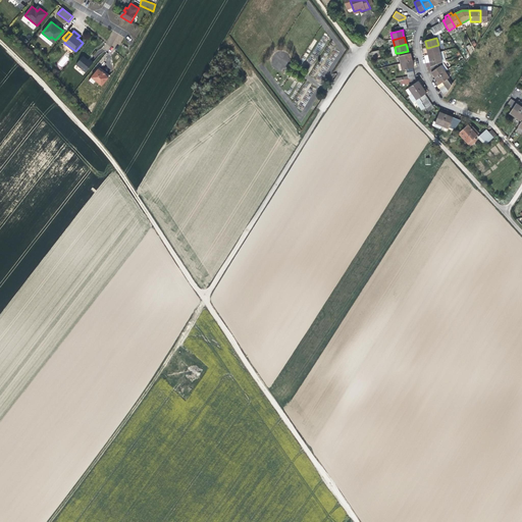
[(439,52),(439,49),(438,45),(427,48),(427,50),(427,51),(428,54),(428,55),(439,52)]
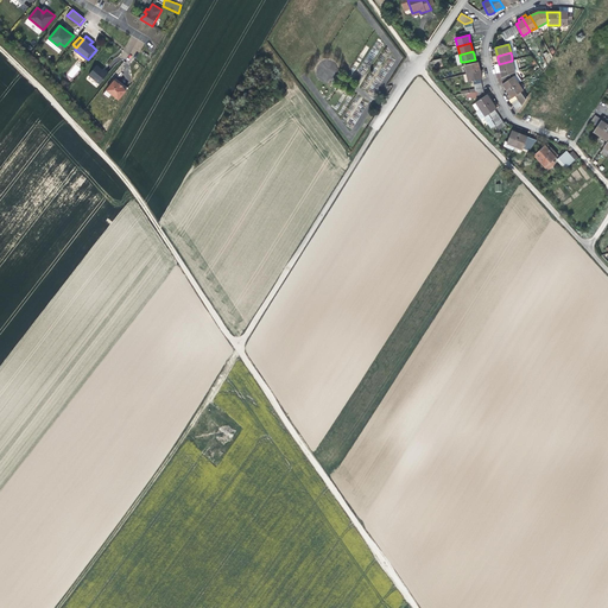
[(499,64),(501,73),(496,74),(498,76),(498,78),(501,77),(515,73),(512,61),(499,64)]
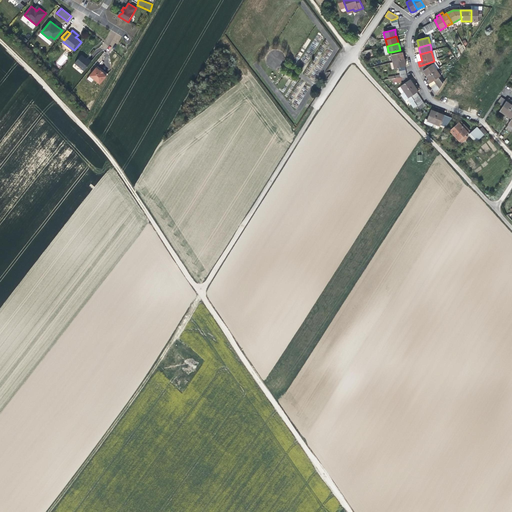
[(404,56),(403,52),(391,55),(393,62),(404,59),(404,56)]
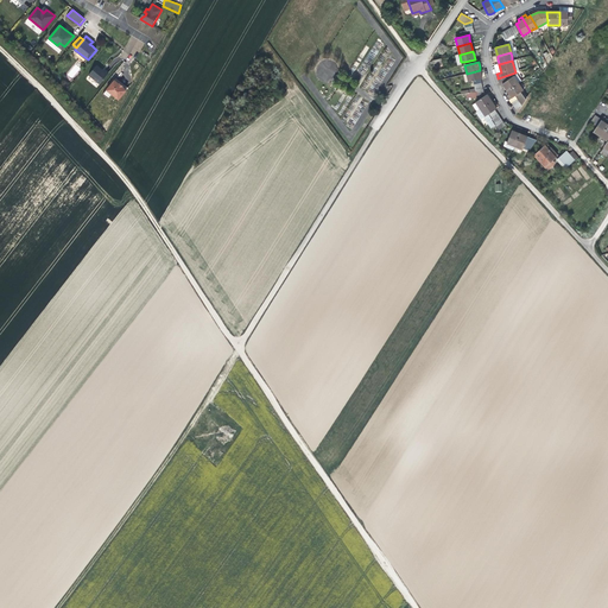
[(100,84),(108,74),(105,70),(103,71),(101,69),(96,65),(89,75),(100,84)]
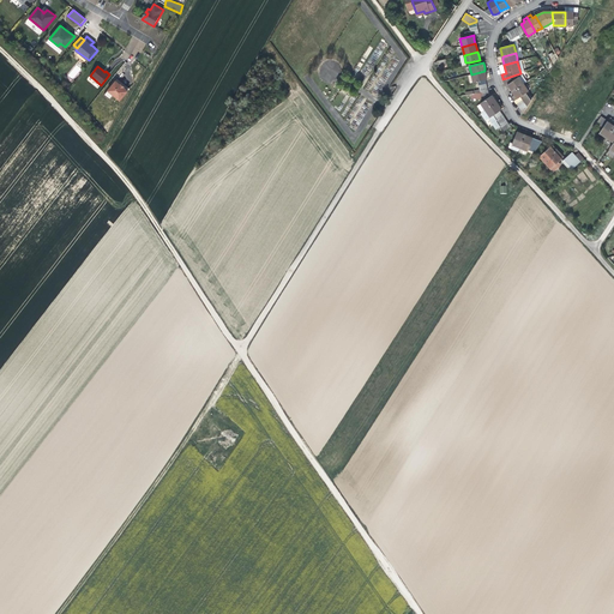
[(477,82),(486,79),(487,79),(486,76),(485,71),(471,74),(474,83),(477,82)]
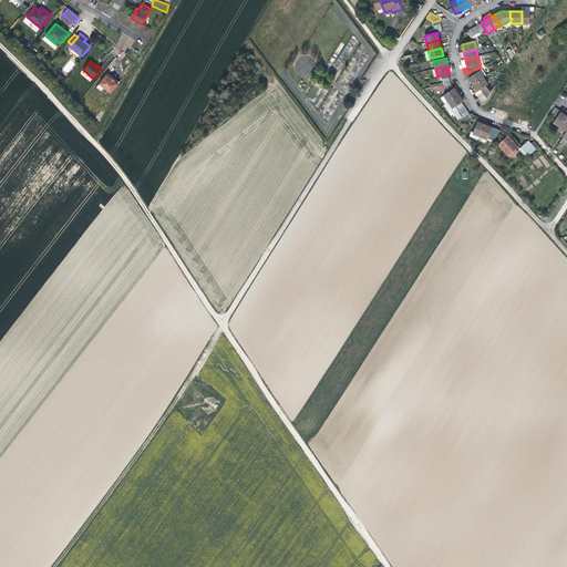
[(468,79),(481,70),(481,68),(467,72),(464,73),(466,80),(468,79)]
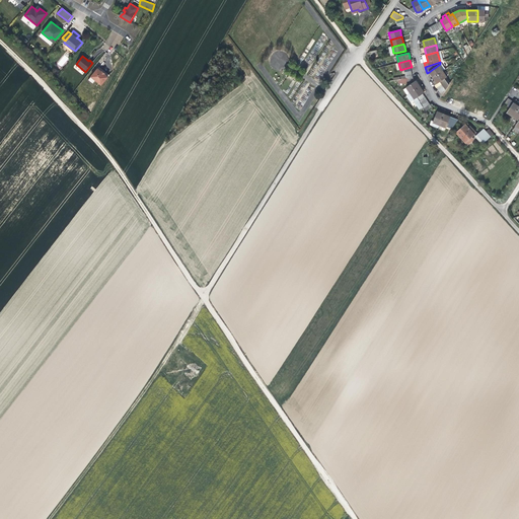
[(441,63),(440,64),(429,72),(432,76),(433,77),(443,71),(445,69),(441,63)]
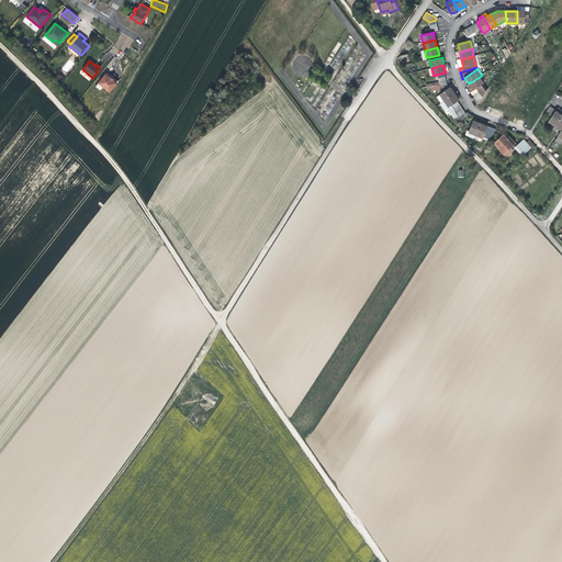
[(495,72),(492,78),(493,78),(492,81),(493,81),(501,70),(498,69),(496,74),(495,72)]
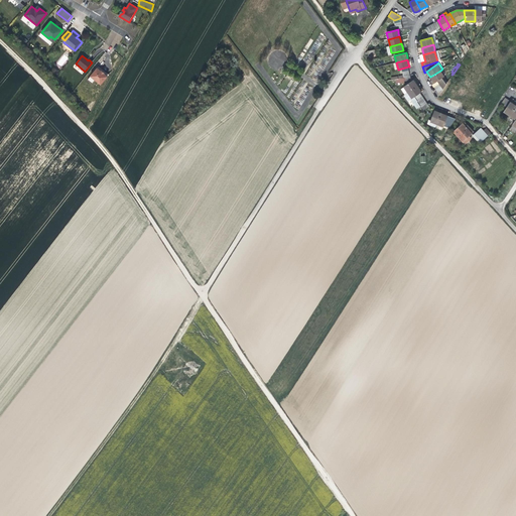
[(108,77),(104,74),(105,74),(103,72),(102,71),(101,72),(97,69),(91,76),(96,81),(101,85),(108,77)]
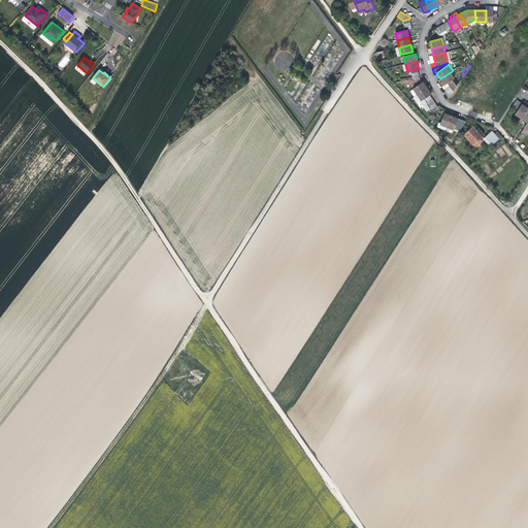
[(444,85),(448,83),(453,79),(454,78),(455,78),(451,72),(440,78),(442,81),(444,85)]
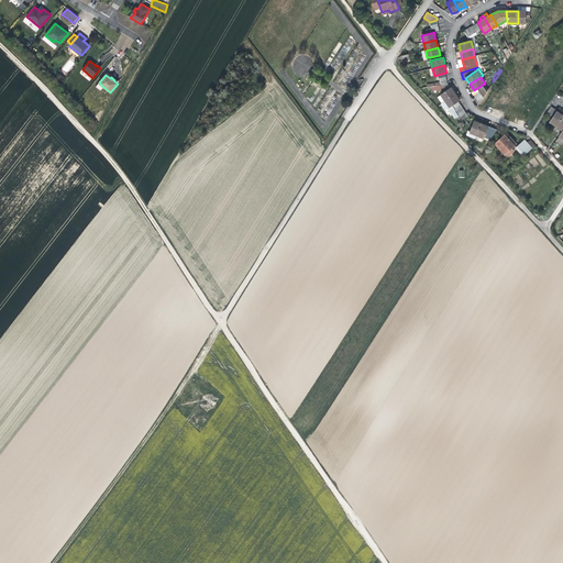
[(487,92),(483,85),(477,88),(479,91),(482,95),(484,97),(487,92)]
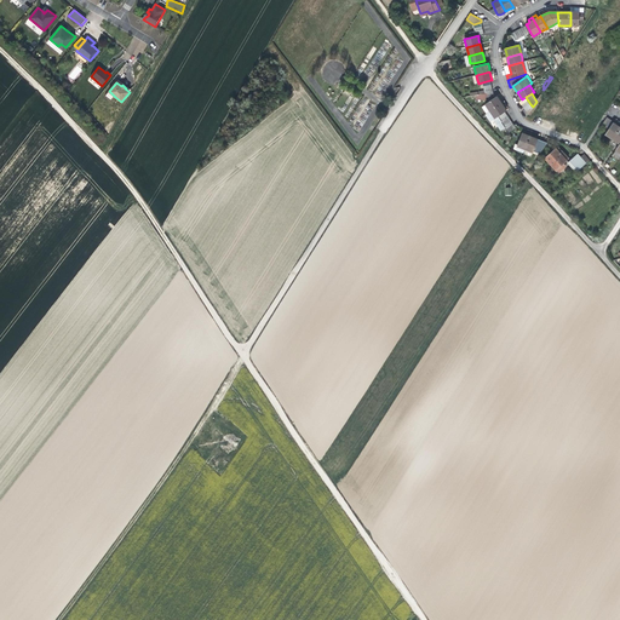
[(486,104),(491,112),(501,103),(499,99),(497,96),(486,104)]
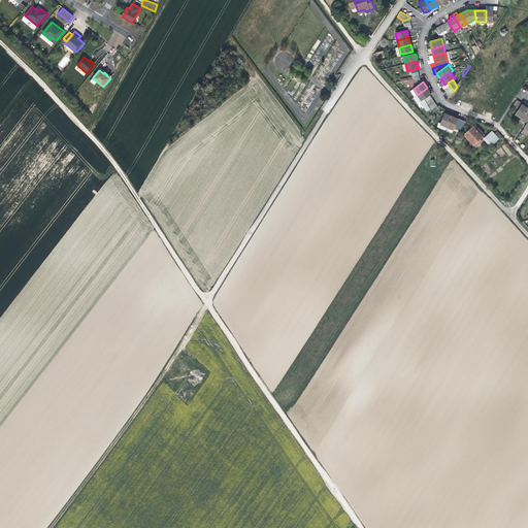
[(424,99),(430,95),(431,94),(429,91),(427,88),(418,95),(422,101),(424,99)]
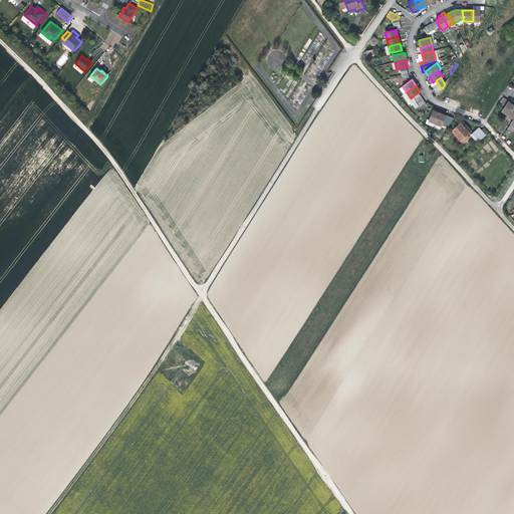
[(513,104),(511,103),(508,101),(505,106),(502,111),(508,115),(513,105),(513,104)]
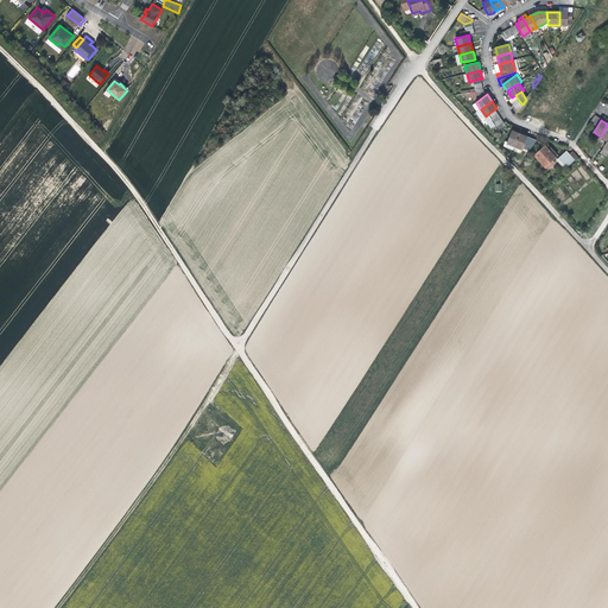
[(515,132),(512,131),(507,141),(507,143),(514,146),(520,133),(515,132)]
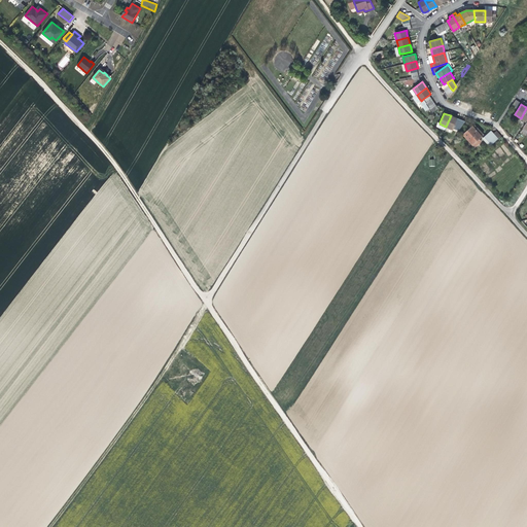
[(457,118),(451,115),(446,127),(453,130),(453,129),(459,131),(465,121),(457,118)]
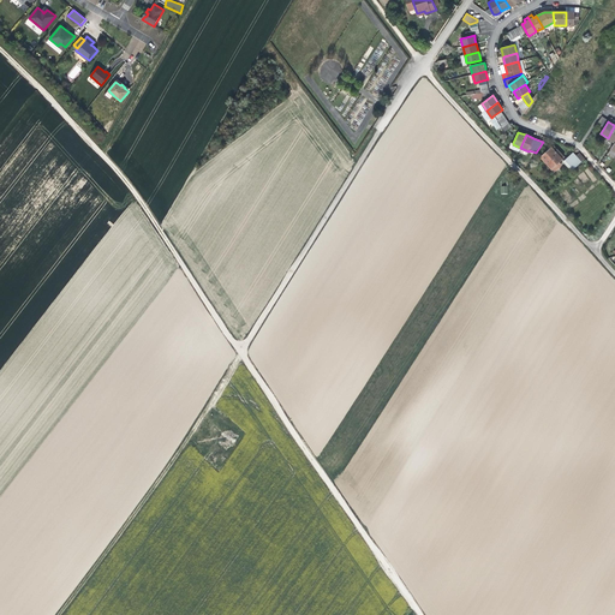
[(551,147),(541,157),(554,172),(559,167),(556,165),(559,162),(562,159),(565,156),(559,150),(554,145),(551,148),(551,147)]
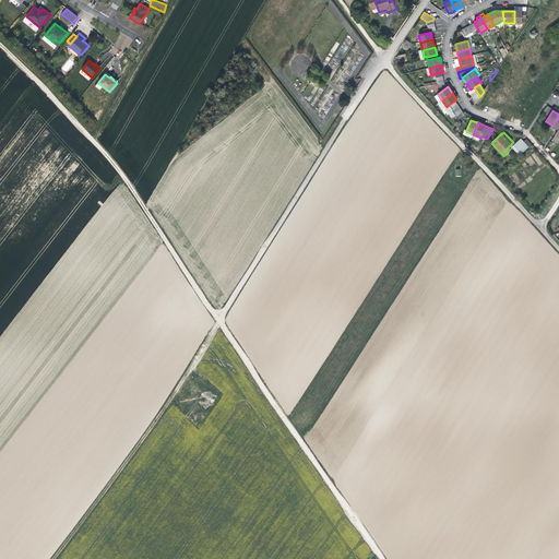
[(520,155),(532,144),(526,139),(523,142),(521,139),(512,146),(520,155)]
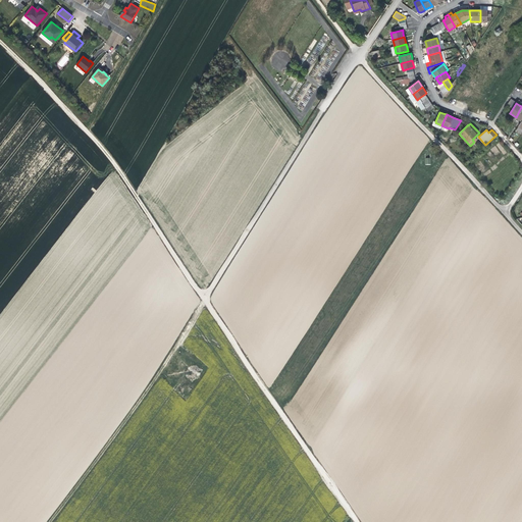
[(186,401),(201,379),(185,368),(169,389),(186,401)]
